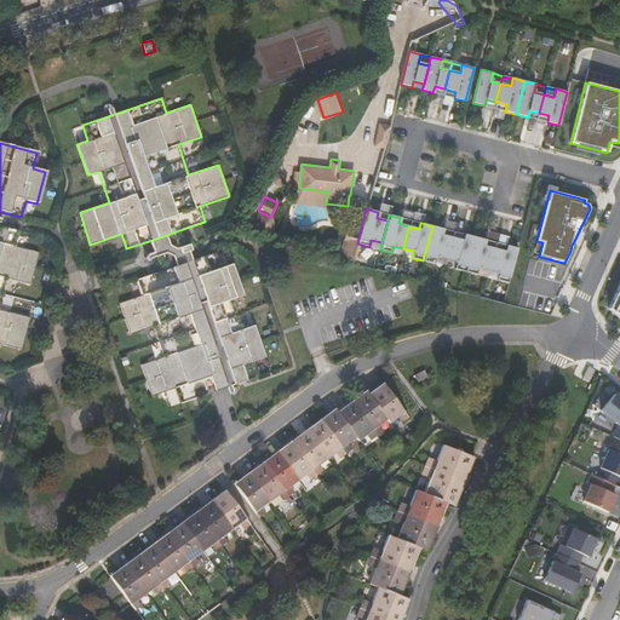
[(438,228),(432,227),(423,260),(434,264),(435,263),(436,257),(447,259),(452,237),(442,235),(443,229),(442,229),(438,228)]
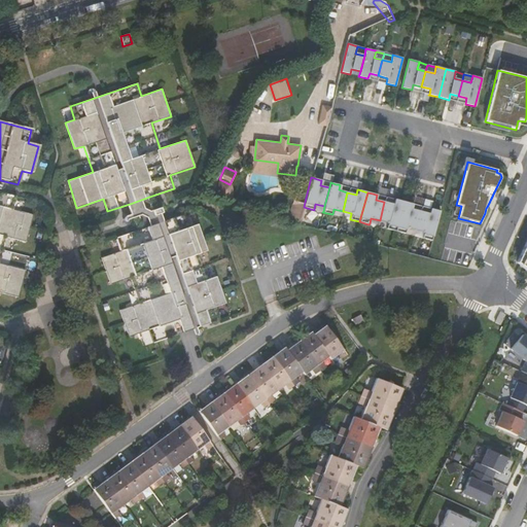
[(0,194),(0,293),(19,299),(25,272),(0,265),(0,257),(5,238),(26,243),(33,216),(11,211),(14,198),(0,194)]
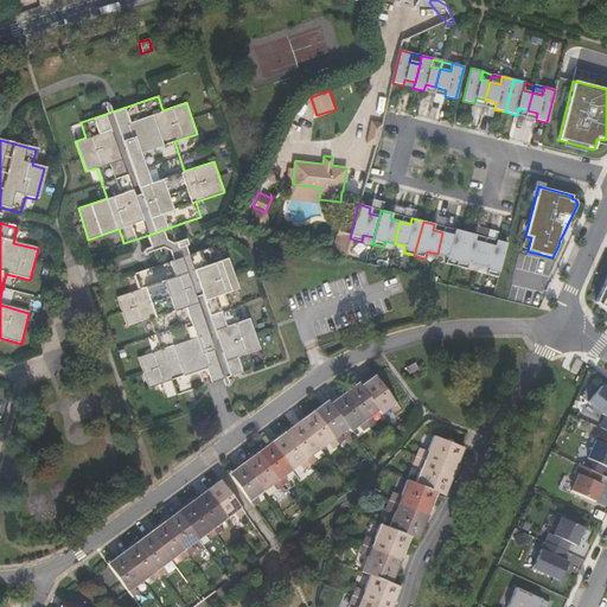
[(350,238),(352,228),(340,224),(333,254),(344,256),(350,238)]
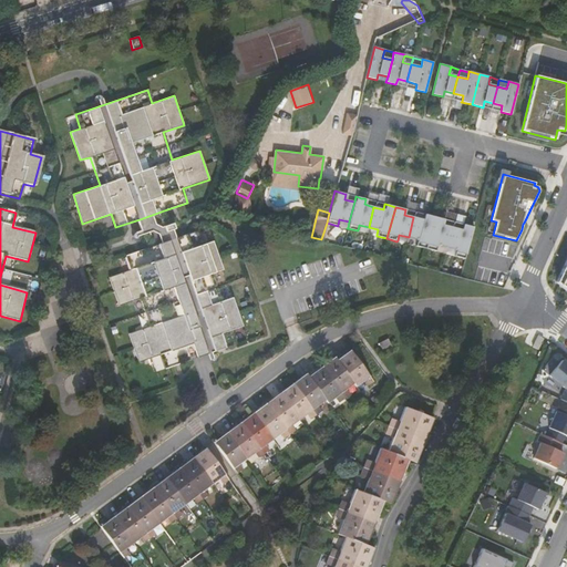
[(163,225),(168,223),(164,210),(140,219),(148,247),(174,238),(171,229),(165,232),(163,225)]
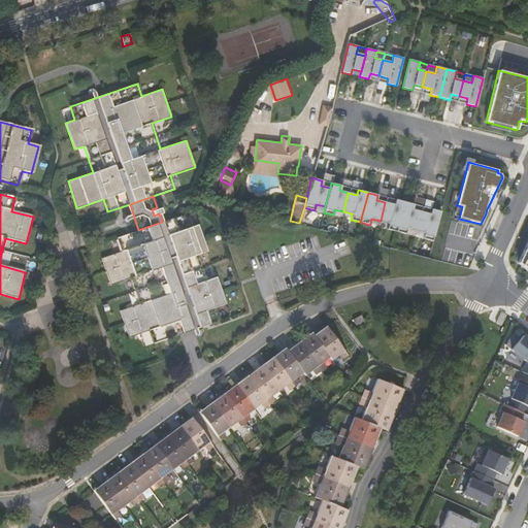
[(394,204),(385,202),(381,221),(389,223),(388,229),(397,232),(404,202),(399,200),(396,200),(395,199),(394,204)]
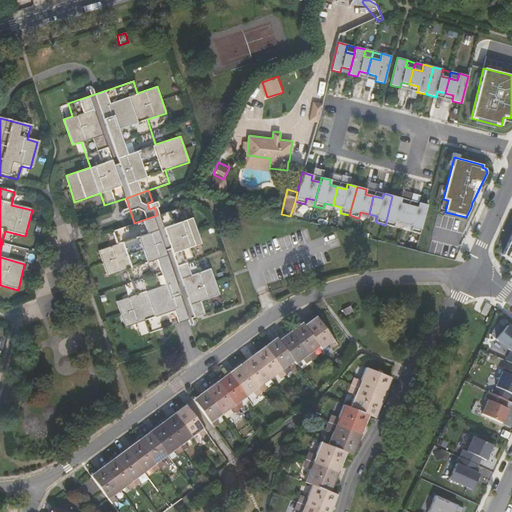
[(398,197),(392,196),(385,225),(394,227),(396,221),(404,223),(409,205),(400,203),(402,198),(401,198),(398,197)]
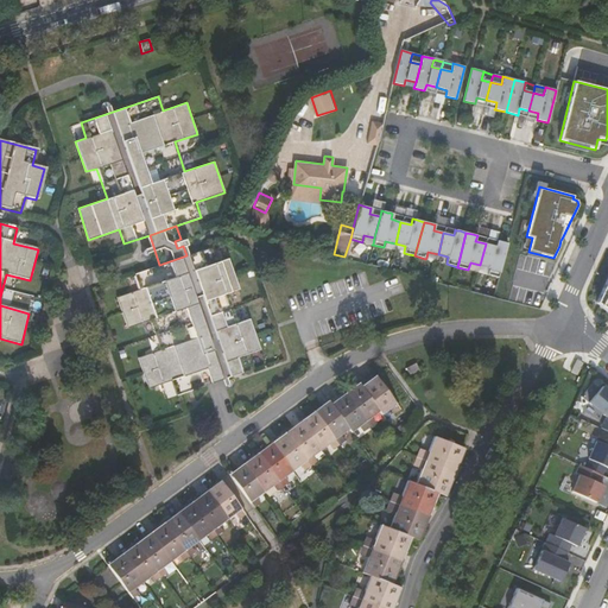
[(183,246),(187,245),(184,239),(181,239),(175,241),(177,248),(183,246)]
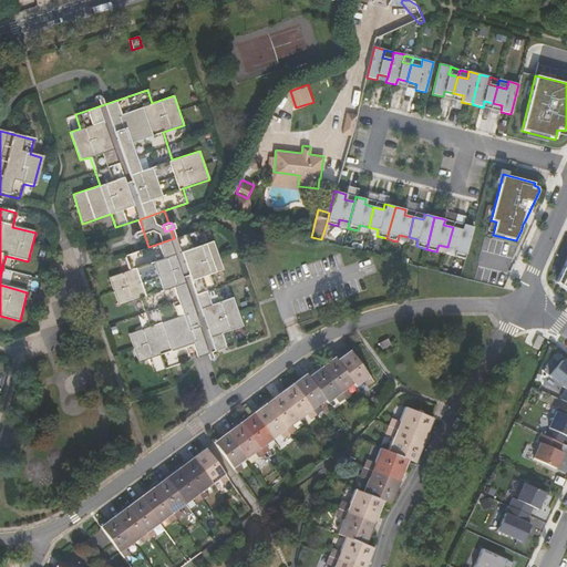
[(453,227),(447,247),(457,250),(456,256),(456,257),(465,259),(474,227),(468,226),(465,225),(464,225),(463,229),(453,227)]
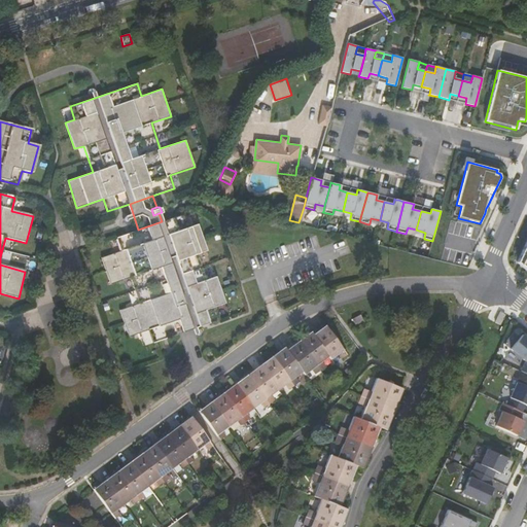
[(198,223),(187,226),(183,213),(162,221),(138,230),(116,237),(121,249),(102,256),(111,283),(131,277),(140,302),(120,309),(130,336),(149,329),(154,343),(220,320),(215,306),(225,303),(216,276),(206,279),(197,253),(207,250),(198,223)]
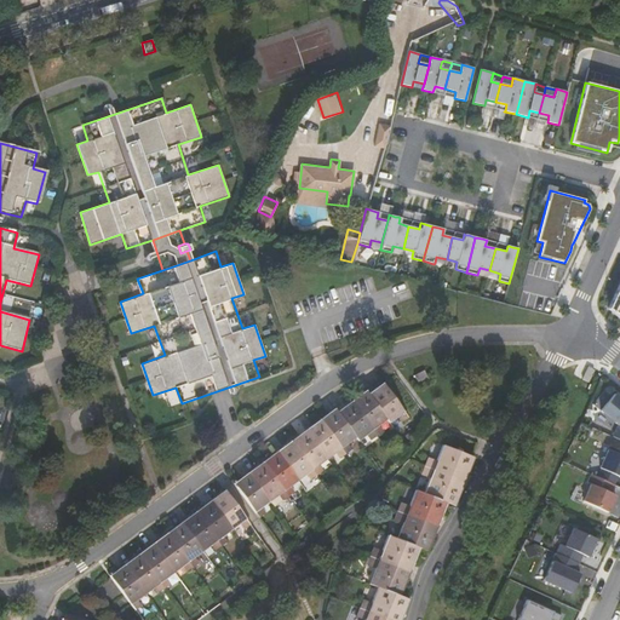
[(619,280),(608,308),(619,317),(619,280)]
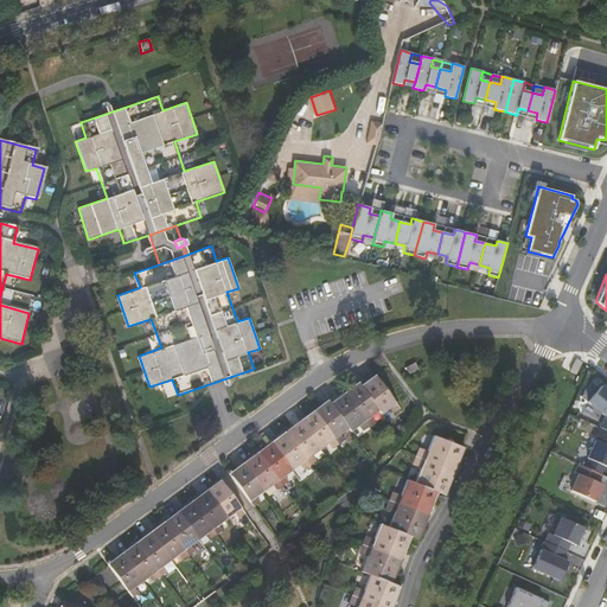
[(404,370),(414,366),(411,357),(401,359),(404,370)]
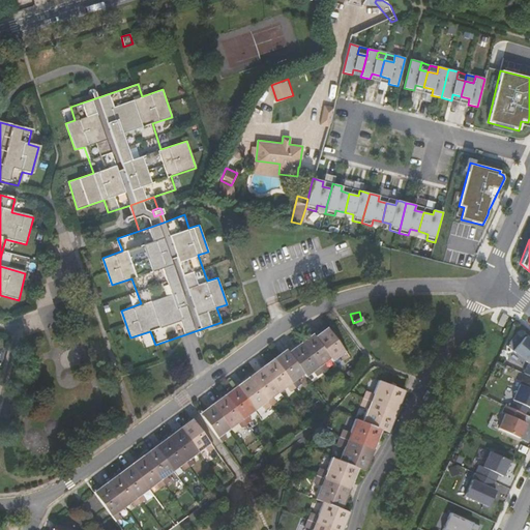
[(343,356),(349,352),(328,324),(315,333),(330,355),(332,357),(340,351),(343,356)]
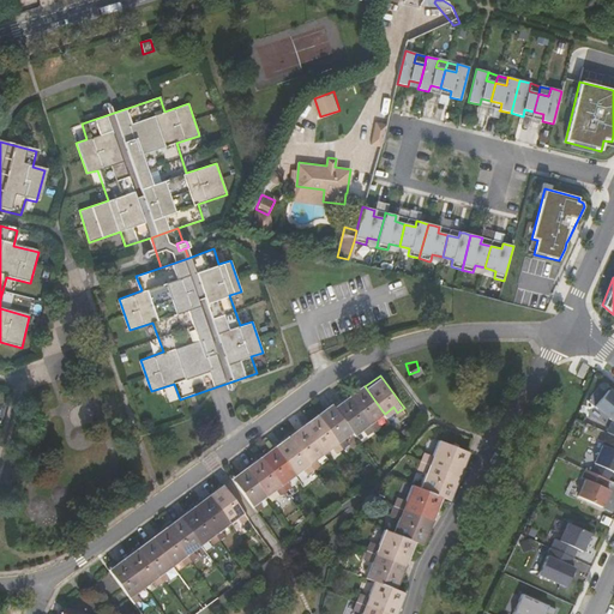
[(383,411),(365,386),(362,384),(348,395),(373,428),(378,423),(374,417),(383,411)]
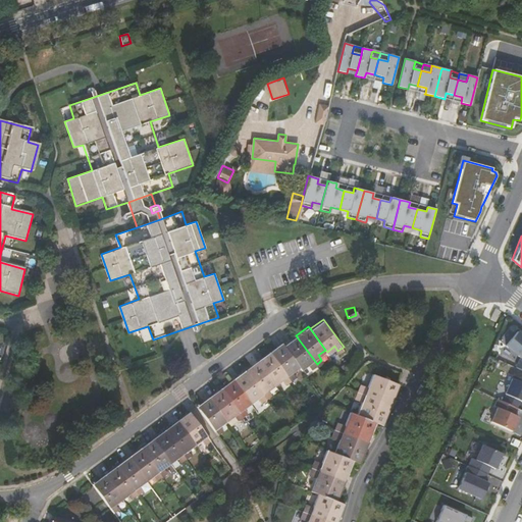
[(521,336),(517,333),(506,347),(520,359),(516,369),(521,371),(521,336)]
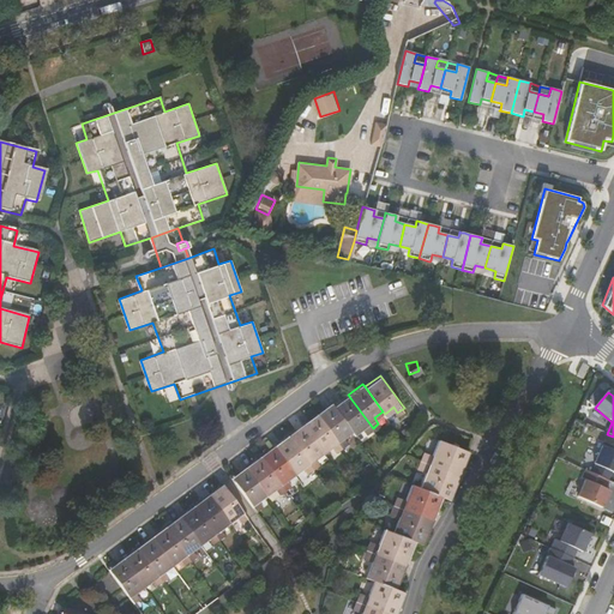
[(366,432),(373,428),(348,395),(333,405),(351,431),(354,433),(362,427),(366,432)]
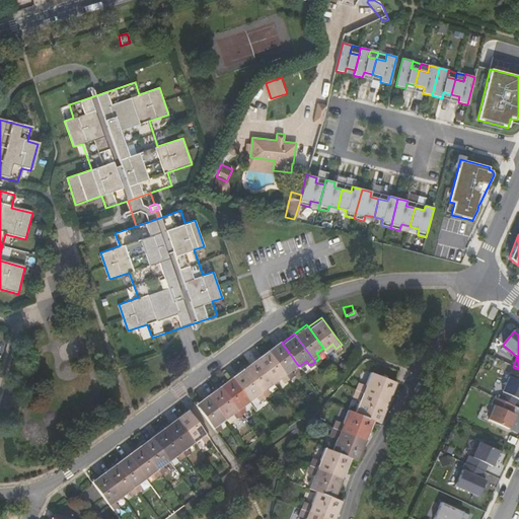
[(297,364),(282,343),(280,341),(268,350),(289,377),(293,374),(290,369),(297,364)]
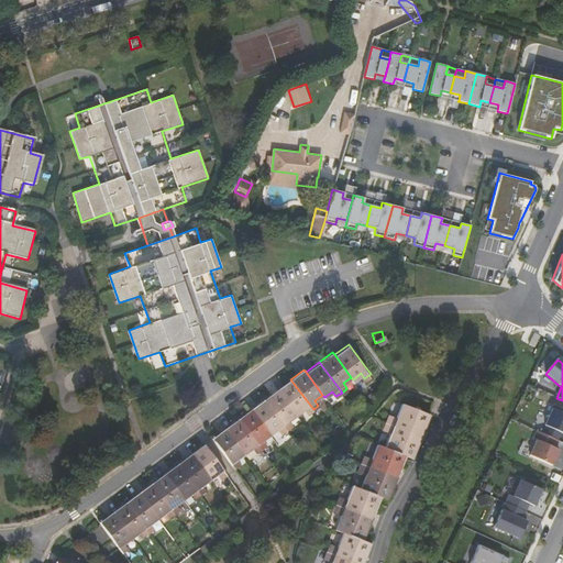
[(307,414),(313,409),(290,379),(279,388),(297,412),(304,409),(307,414)]
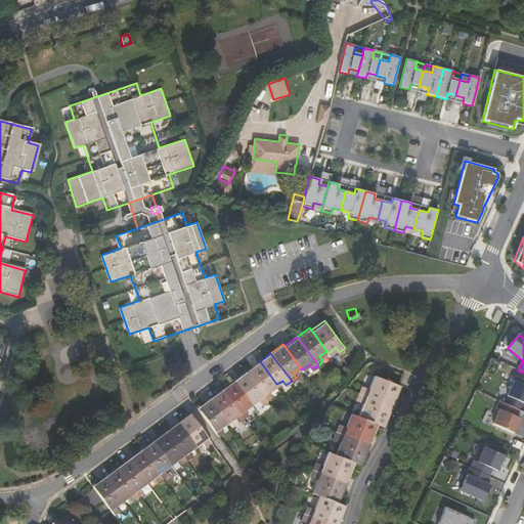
[(270,390),(276,384),(260,361),(248,369),(268,398),(273,394),(270,390)]
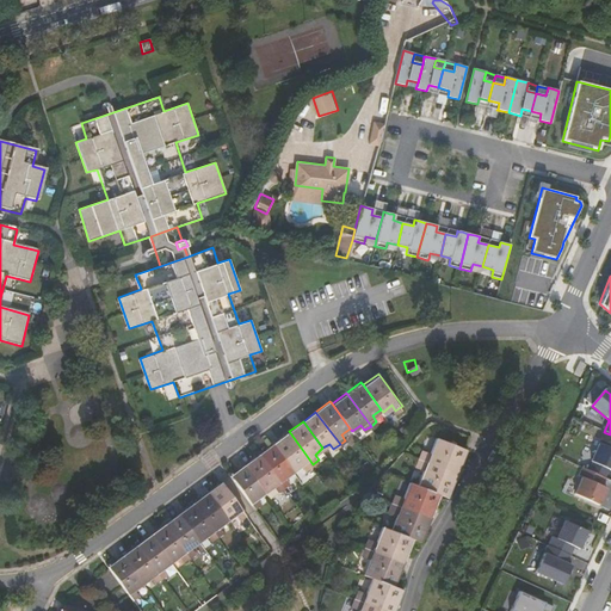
[(307,468),(313,464),(289,431),(275,442),(295,469),(303,462),(307,468)]
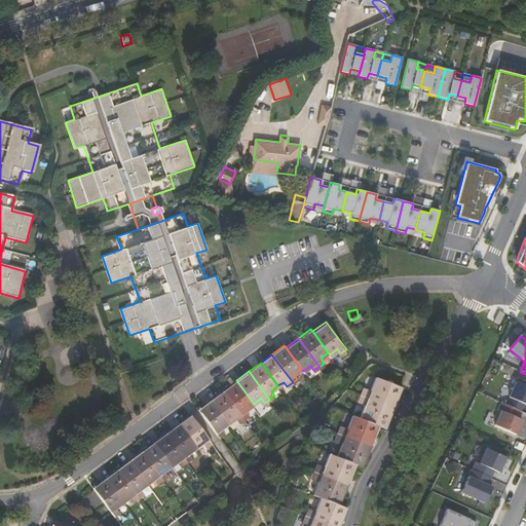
[(397,399),(403,383),(378,374),(373,388),(365,385),(363,393),(387,403),(389,396),(397,399)]
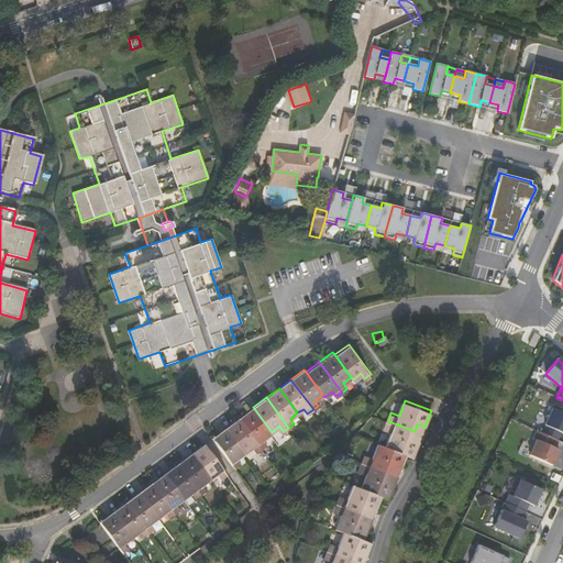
[(264,438),(272,432),(253,407),(240,417),(263,448),(267,443),(264,438)]
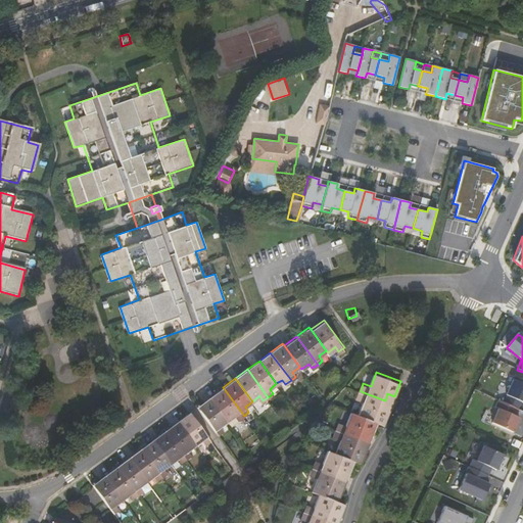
[(522,384),(513,380),(506,396),(508,396),(505,403),(518,410),(521,402),(522,403),(522,384)]
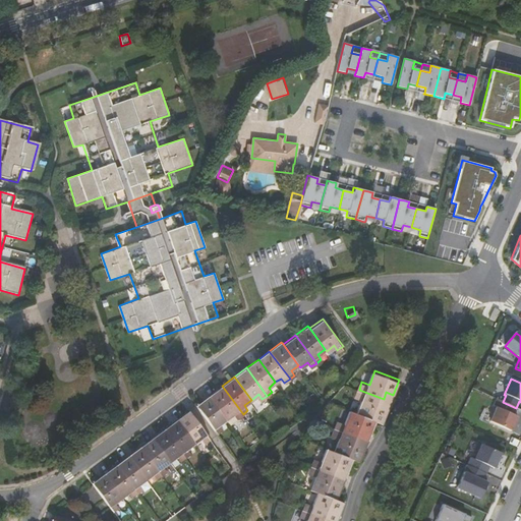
[(237,417),(243,414),(222,386),(211,395),(227,417),(234,413),(237,417)]
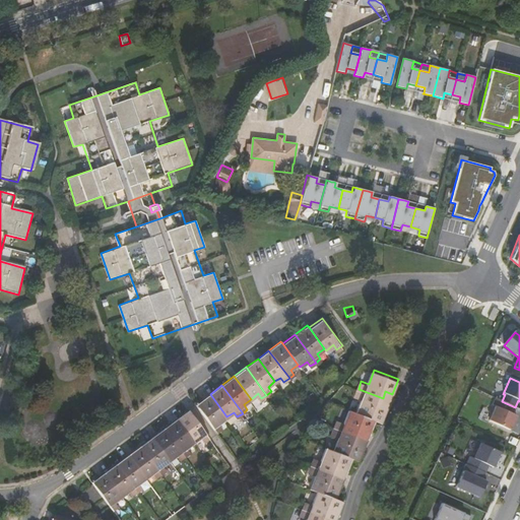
[(380,404),(383,398),(359,389),(355,396),(363,399),(358,412),(375,418),(383,421),(387,407),(380,404)]
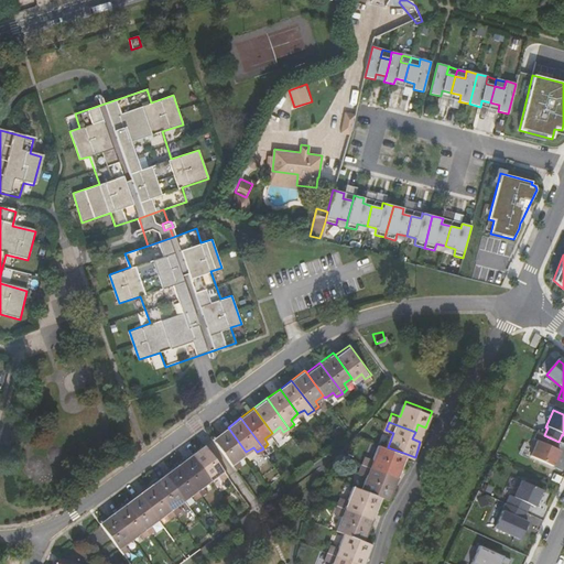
[(423,434),(425,427),(418,424),(415,432),(423,434)]
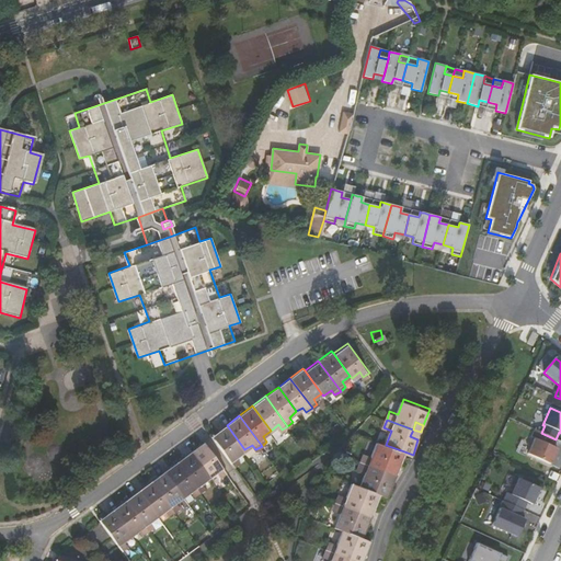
[(237,456),(244,449),(227,425),(213,435),(235,465),(240,460),(237,456)]
